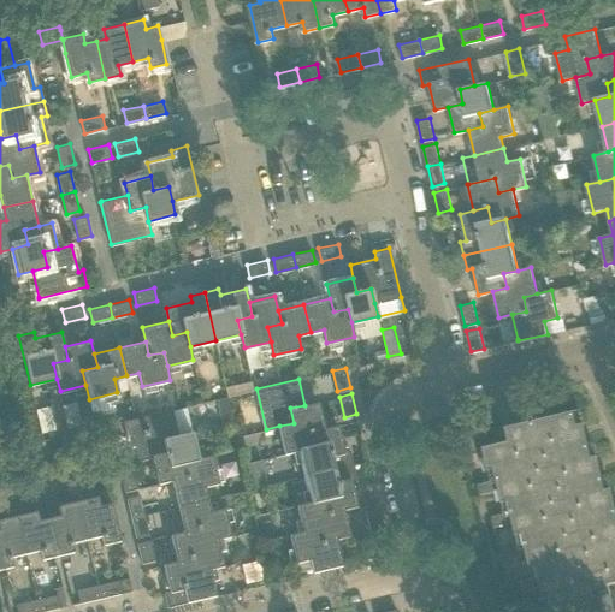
[(216,398),(223,425),(234,422),(226,396),(216,398)]
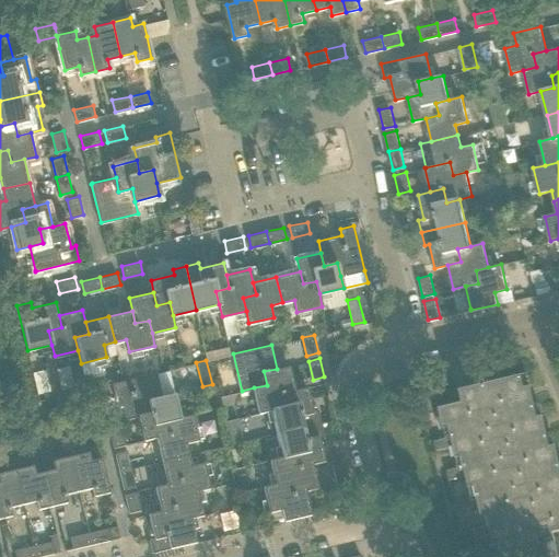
[(259,412),(271,408),(284,405),(282,393),(295,390),(290,366),(277,369),(264,371),(267,385),(254,387),(259,412)]
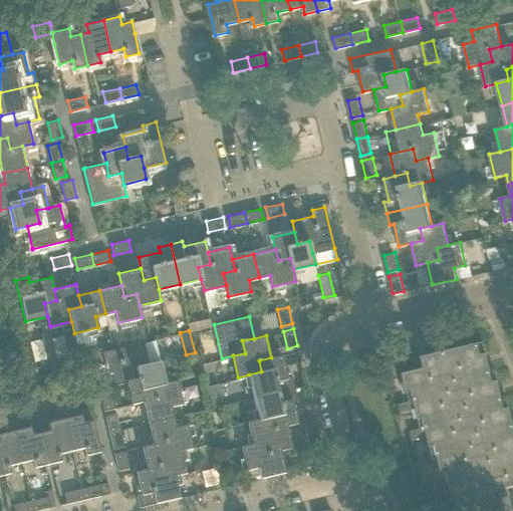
[(116,384),(127,381),(140,378),(137,366),(149,363),(144,341),(103,350),(106,363),(111,361),(116,384)]
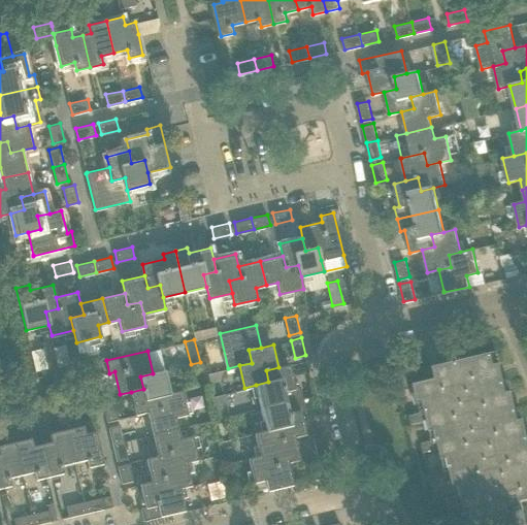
[(526,431),(524,420),(519,421),(512,392),(506,393),(500,364),(495,365),(492,354),(433,367),(436,380),(414,385),(421,412),(409,415),(412,424),(427,420),(432,439),(421,443),(423,452),(439,448),(445,467),(433,470),(435,479),(452,476),(456,495),(445,498),(447,506),(463,503),(468,523),(459,524),(475,524),(501,519),(502,524),(526,524),(526,431)]
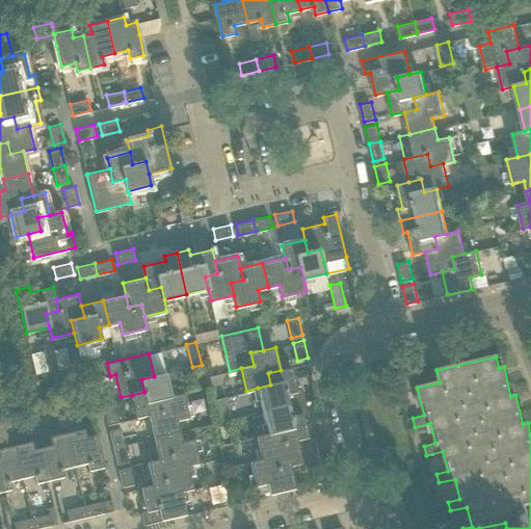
[(258,388),(264,411),(306,401),(302,389),(297,390),(292,368),(281,370),(268,373),(270,385),(258,388)]
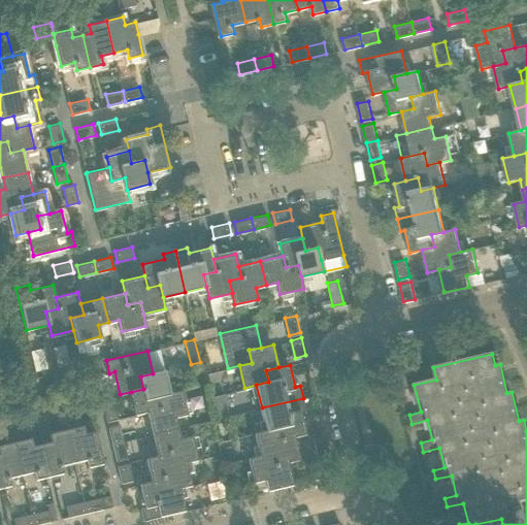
[(136,414),(149,412),(160,408),(157,396),(169,393),(164,370),(153,373),(140,376),(143,389),(131,392),(136,414)]
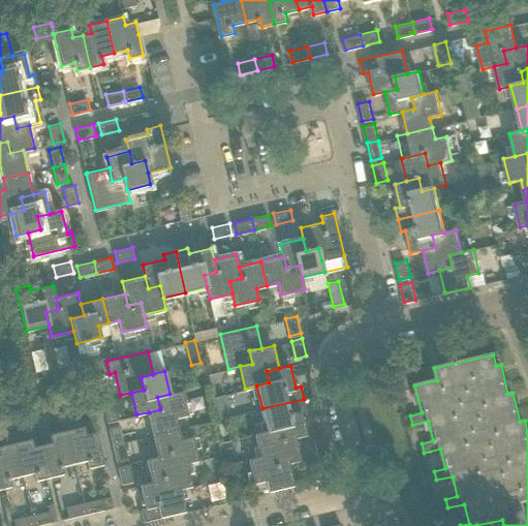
[(149,412),(154,434),(178,428),(176,416),(187,414),(182,391),(169,394),(157,397),(160,409),(149,412)]
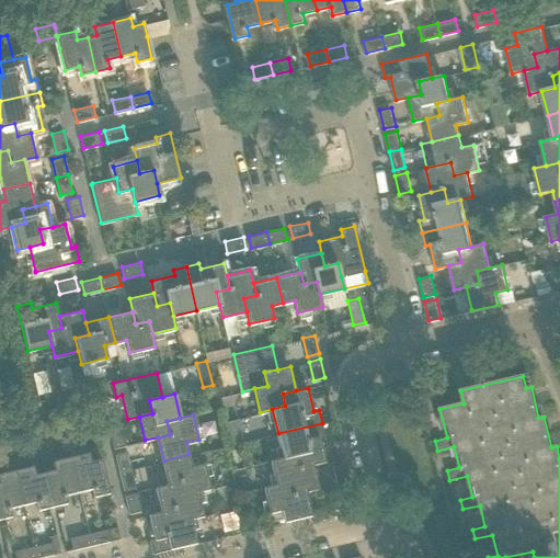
[(239,418),(224,421),(225,429),(241,425),(239,418)]
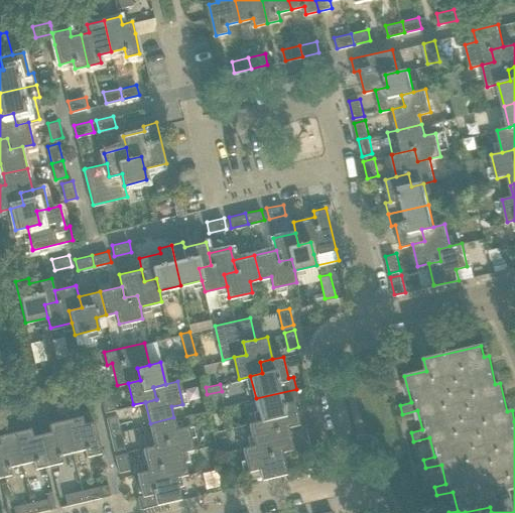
[(256,398),(261,419),(273,416),(275,429),(287,426),(298,423),(293,402),(299,401),(296,389),(256,398)]
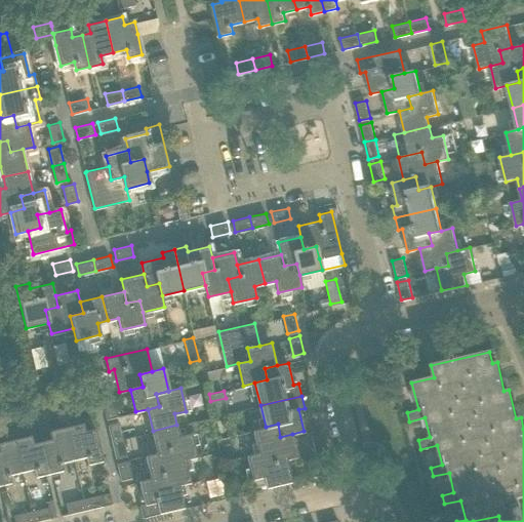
[(107,418),(118,415),(114,398),(103,401),(107,418)]
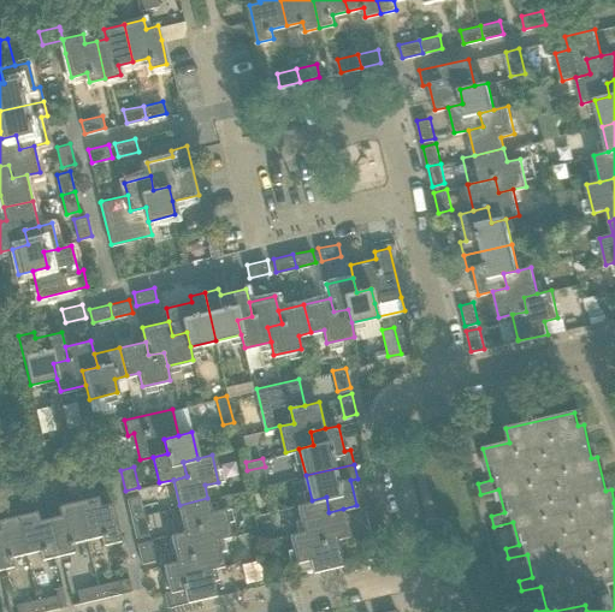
[(131,516),(145,514),(140,493),(126,497),(131,516)]
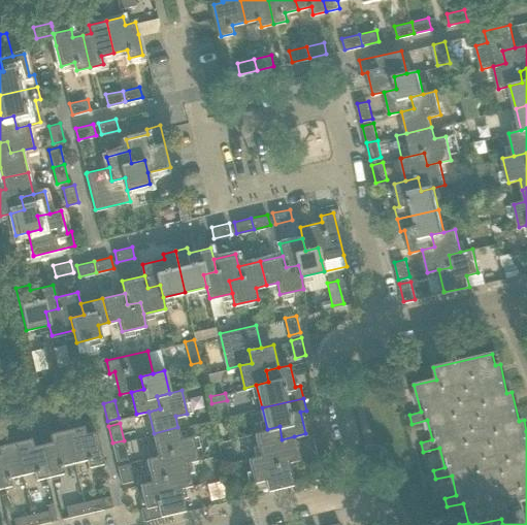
[(74,461),(87,458),(89,466),(103,463),(96,431),(85,433),(83,425),(66,428),(74,461)]
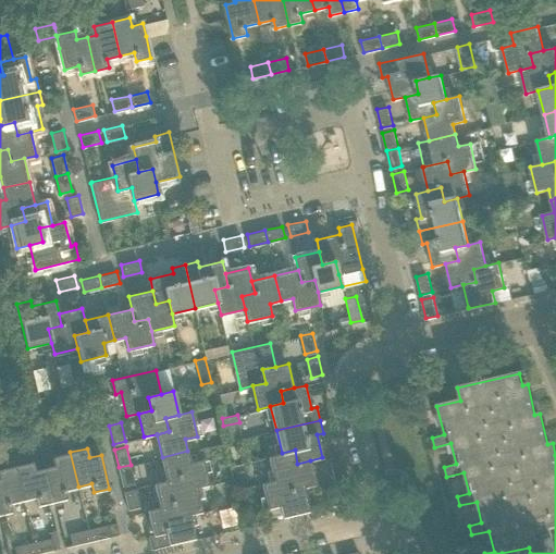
[(269,456),(274,480),(287,477),(291,490),(304,488),(317,484),(310,460),(297,464),(295,450),(282,453),(269,456)]
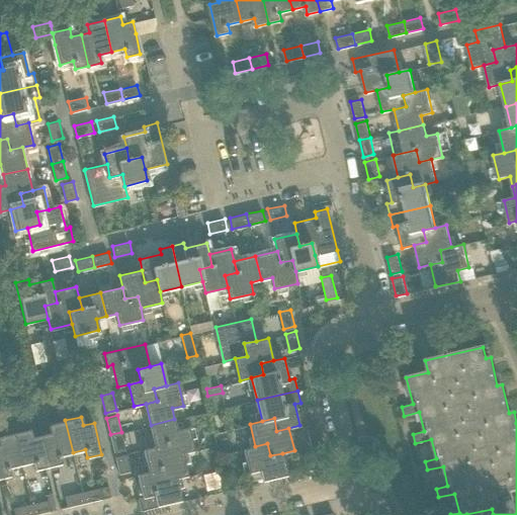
[(151,425),(156,446),(167,444),(170,455),(182,452),(193,450),(188,427),(177,430),(174,419),(151,425)]
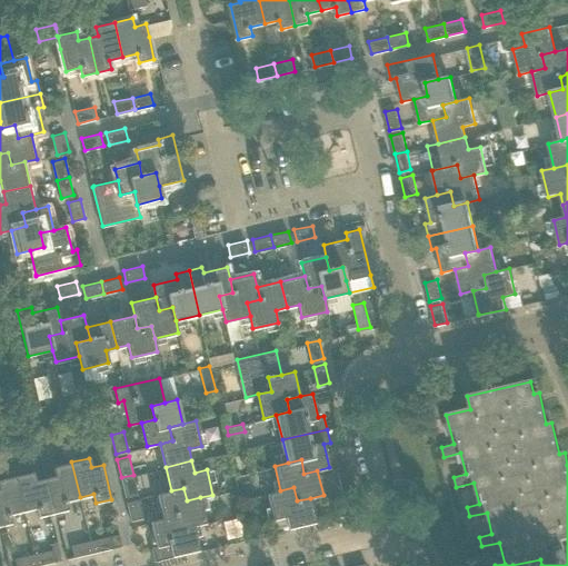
[(56,475),(46,477),(53,512),(67,508),(65,500),(80,497),(71,462),(53,466),(56,475)]
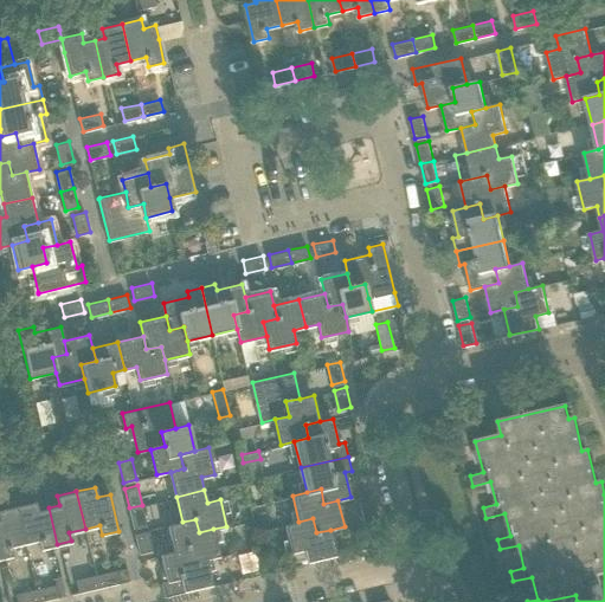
[(365,522),(378,518),(373,498),(360,502),(365,522)]
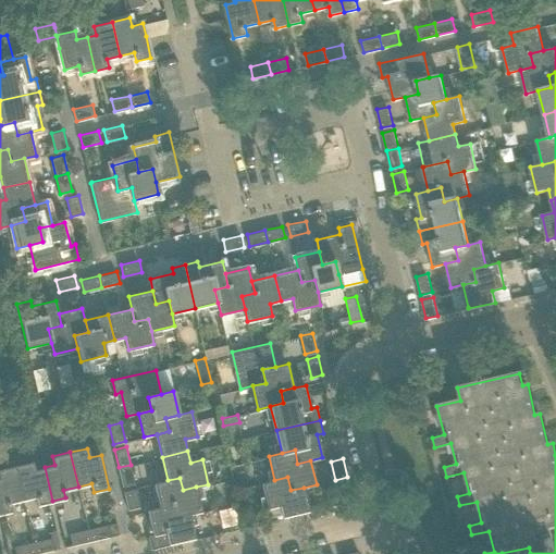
[(33,462),(14,466),(23,500),(36,496),(38,504),(52,501),(45,467),(35,470),(33,462)]
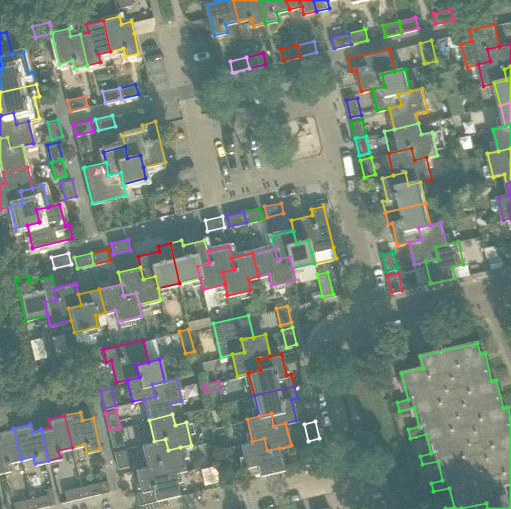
[(109,429),(113,446),(124,443),(120,427),(109,429)]
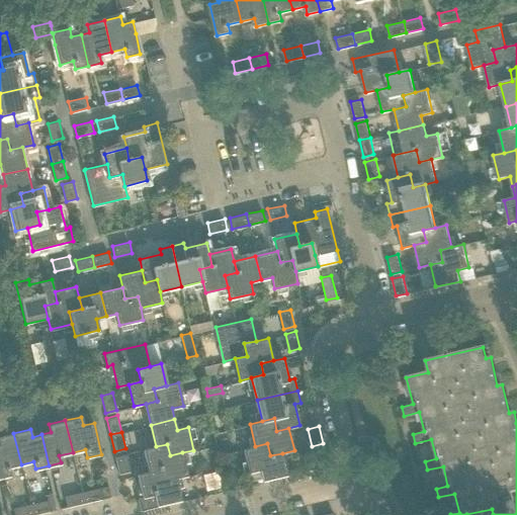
[(0,477),(10,476),(8,467),(21,464),(13,433),(0,436),(0,477)]
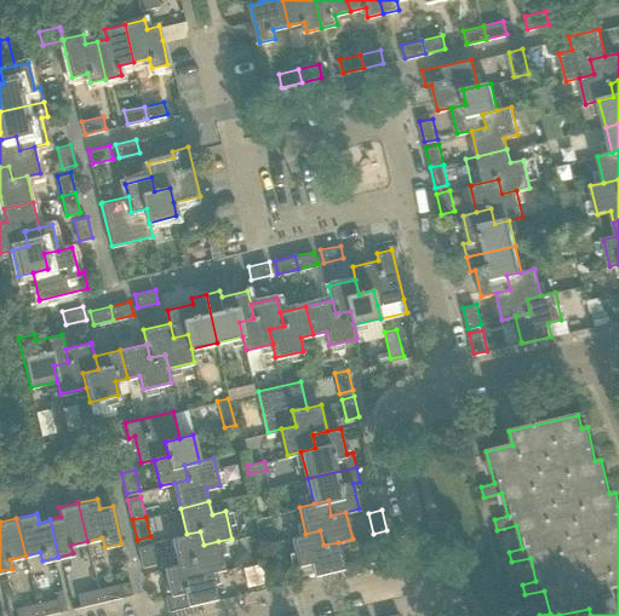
[(345,568),(344,568),(338,542),(324,545),(320,530),(305,534),(292,537),(298,564),(311,562),(315,575),(345,568)]
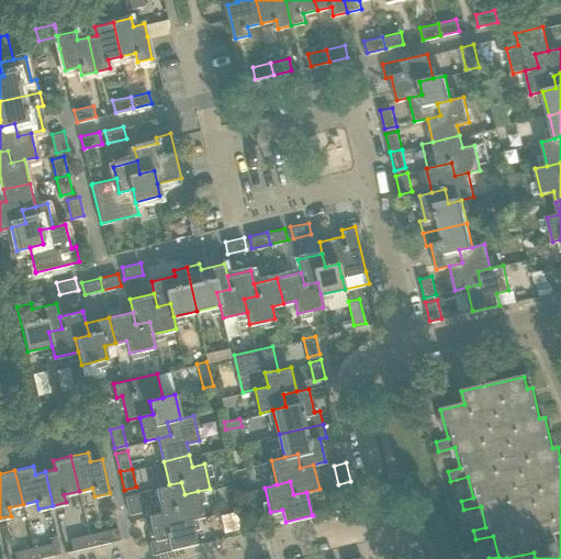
[(156,488),(161,511),(175,509),(178,522),(191,518),(203,515),(198,491),(184,494),(181,482),(169,484),(156,488)]
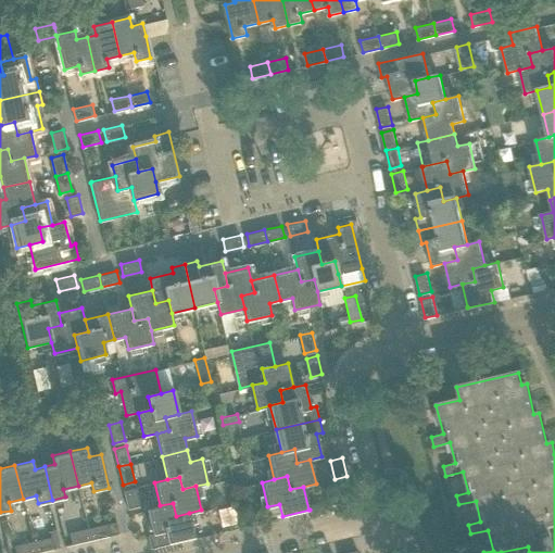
[(328,505),(340,502),(336,484),(324,487),(328,505)]
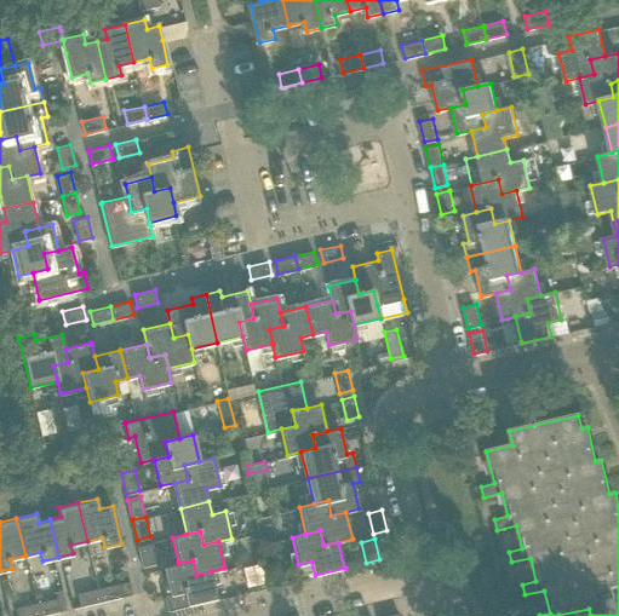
[(143,566),(156,563),(152,542),(138,546),(143,566)]
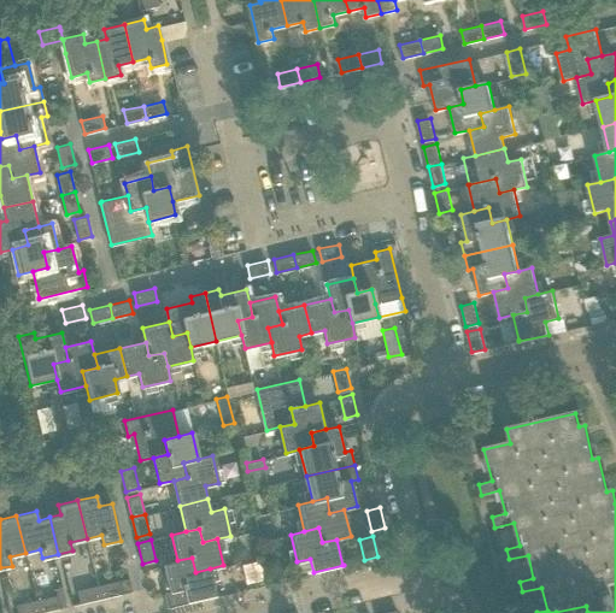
[(217,595),(210,569),(195,572),(192,558),(177,560),(164,564),(170,590),(164,591),(168,607),(217,595)]
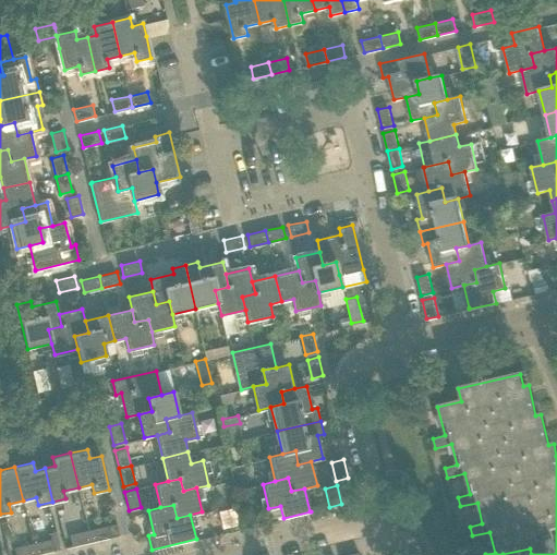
[(107,525),(88,529),(92,541),(109,537),(120,534),(117,522),(107,525)]
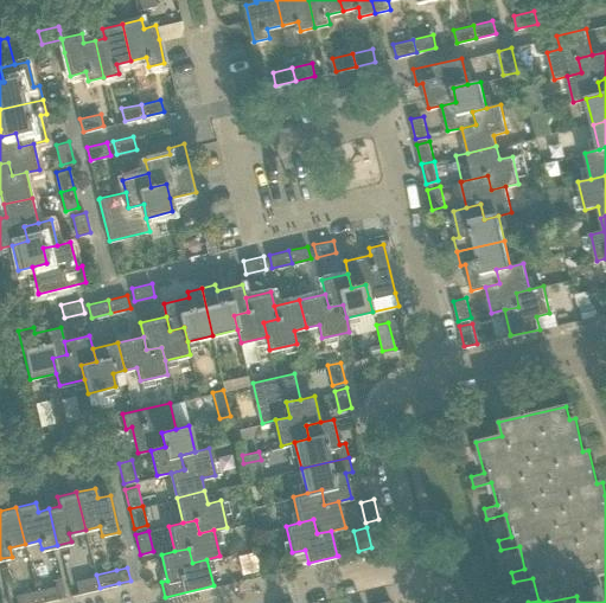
[(100,588),(96,575),(76,579),(80,592),(100,588)]
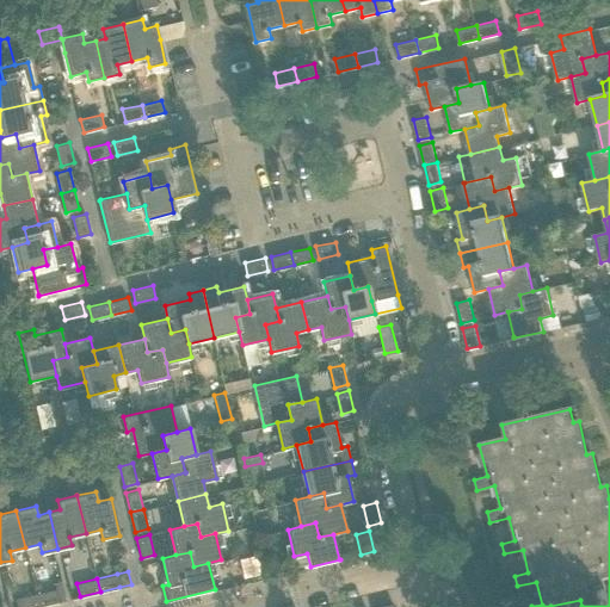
[(36,593),(39,606),(60,601),(56,588),(36,593)]
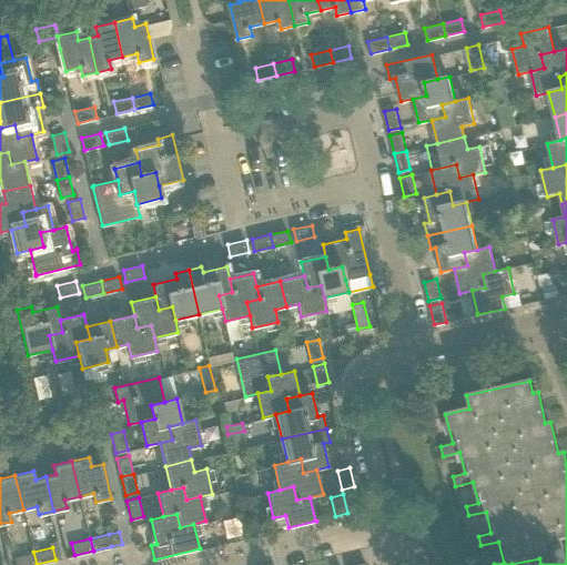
[(16,556),(17,564),(32,564),(37,564),(33,552),(16,556)]
